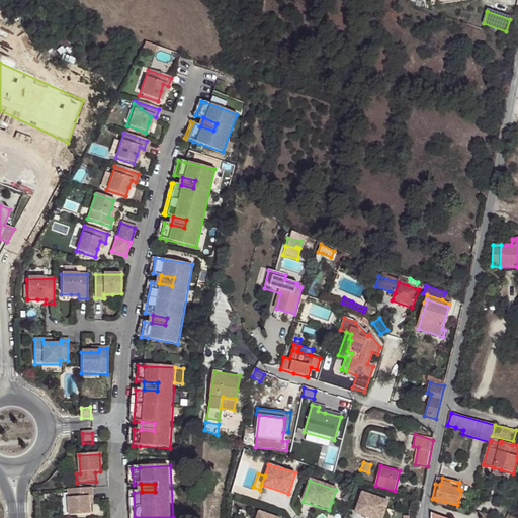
[(93,489),(68,492),(70,517),(90,516),(89,506),(89,498),(93,498),(93,489)]
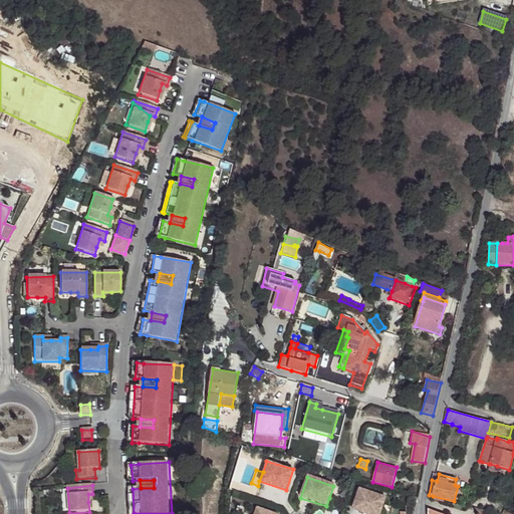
[(368,513),(379,513),(381,508),(386,497),(359,489),(352,509),(368,513)]
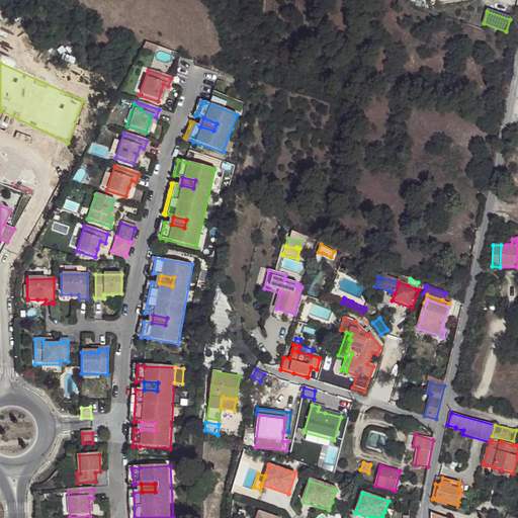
[(338,504),(332,502),(329,510),(327,515),(334,517),(338,504)]
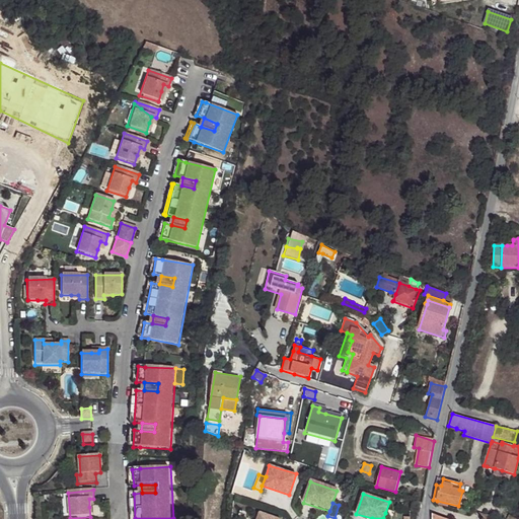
All buildings are outlined.
